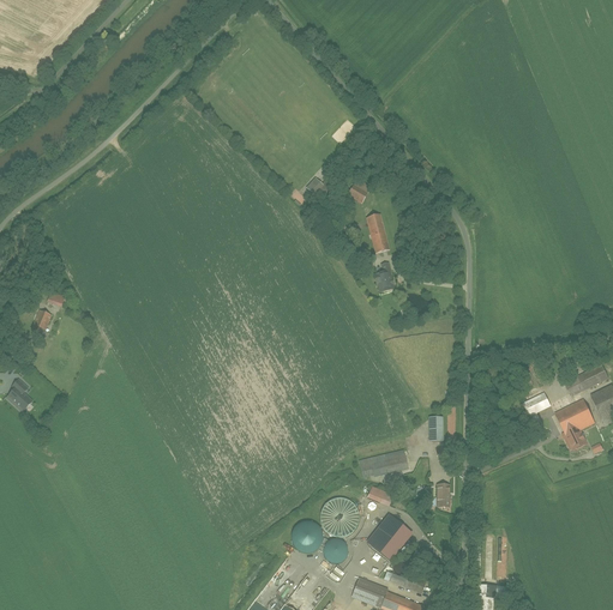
[(316,175),(307,185),(314,192),(324,182),(316,175)]
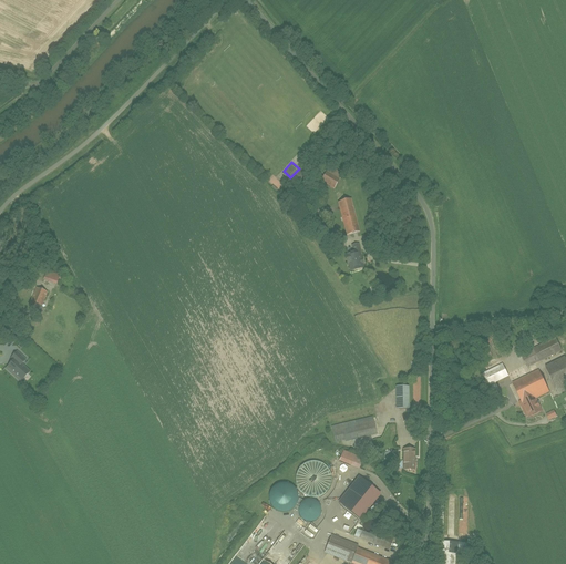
[(342,170),(330,164),(322,180),(333,185),(342,170)]
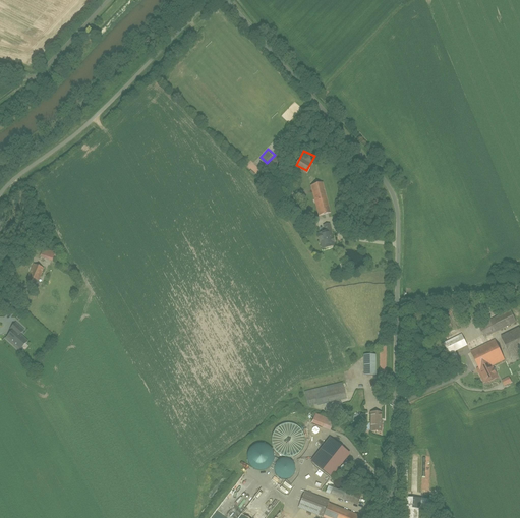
[(330,211),(322,180),(310,183),(319,214),(330,211)]
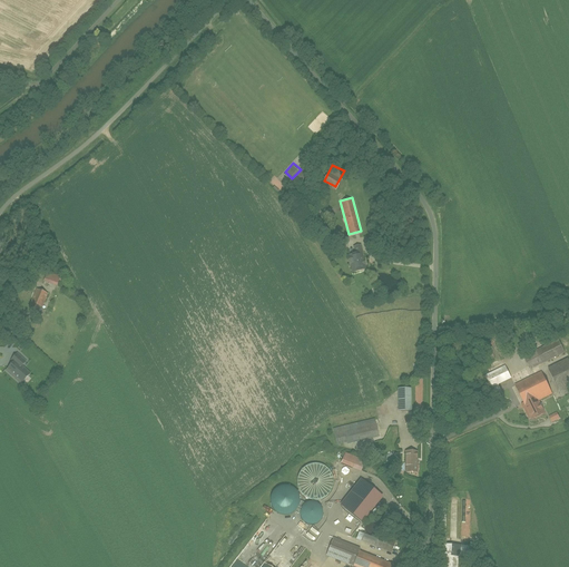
[(359,252),(349,254),(353,271),(363,267),(359,252)]
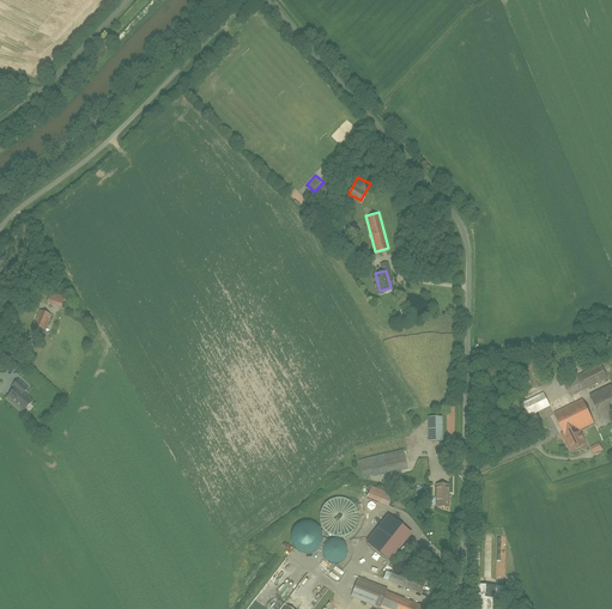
[(60,304),(64,293),(49,290),(46,300),(60,304)]
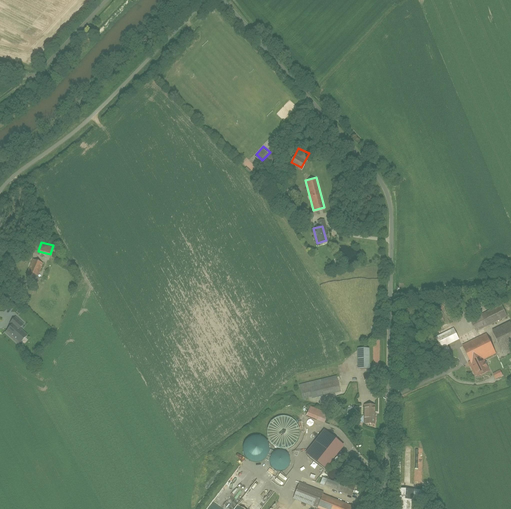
[(35,279),(42,261),(31,257),(25,275),(35,279)]
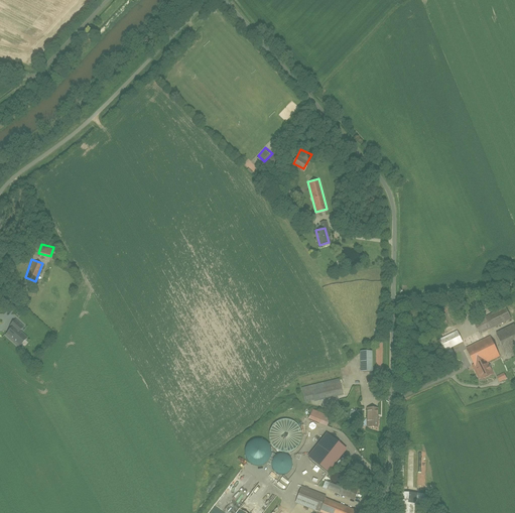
[(506,304),(476,319),(481,332),(512,315),(506,304)]
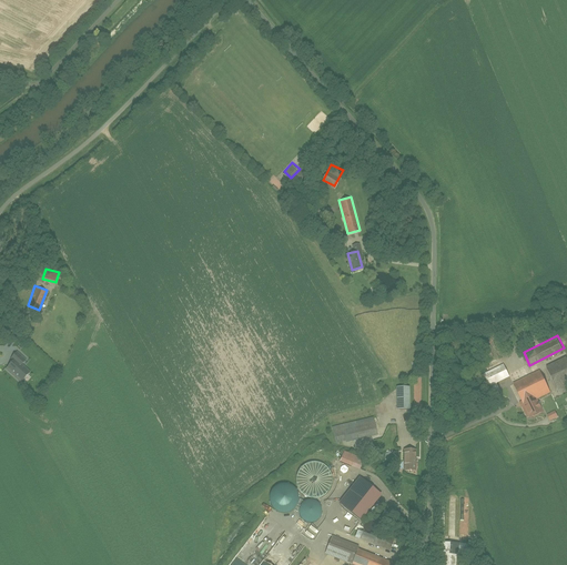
[(566,353),(547,364),(562,392),(566,389),(566,353)]
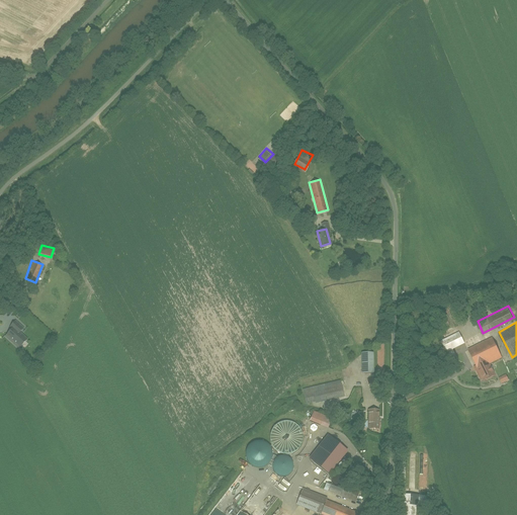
[(18,345),(26,337),(13,325),(5,334),(18,345)]
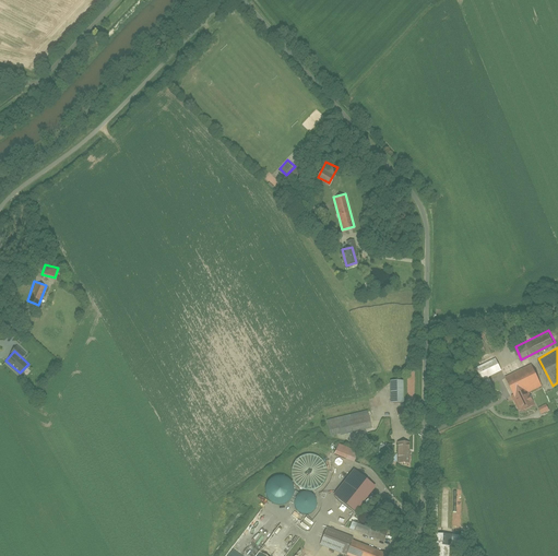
[(496,356),(477,365),(483,377),(489,375),(501,368),(496,356)]
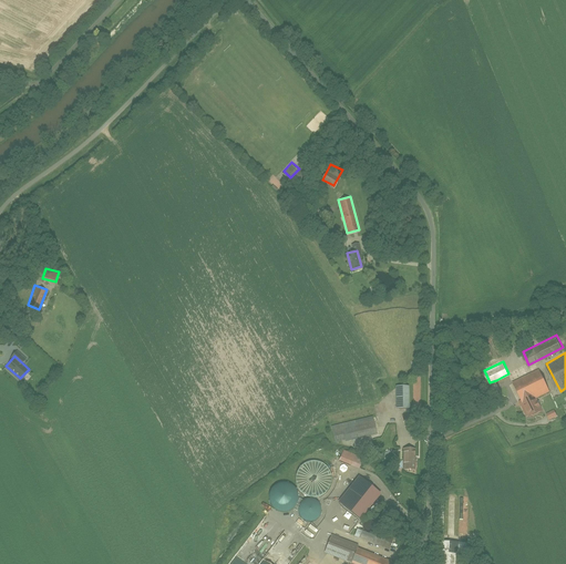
[(512,380),(521,398),(520,399),(527,416),(543,408),(537,396),(551,389),(539,367),(512,380)]
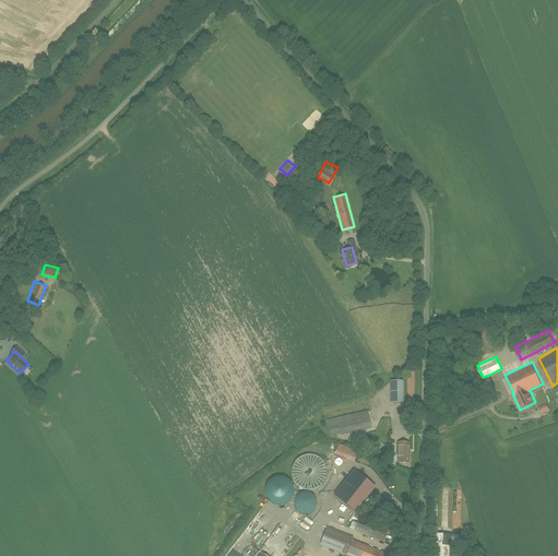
[(403,378),(391,378),(391,399),(404,399),(403,378)]
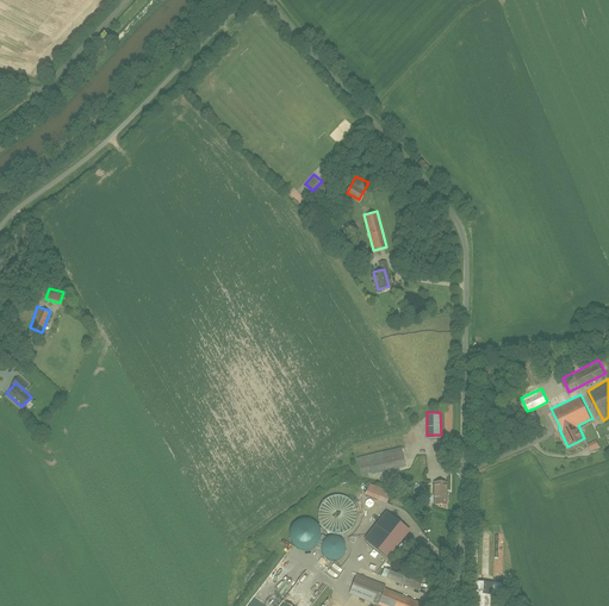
[(432,443),(434,454),(446,449),(443,439),(432,443)]
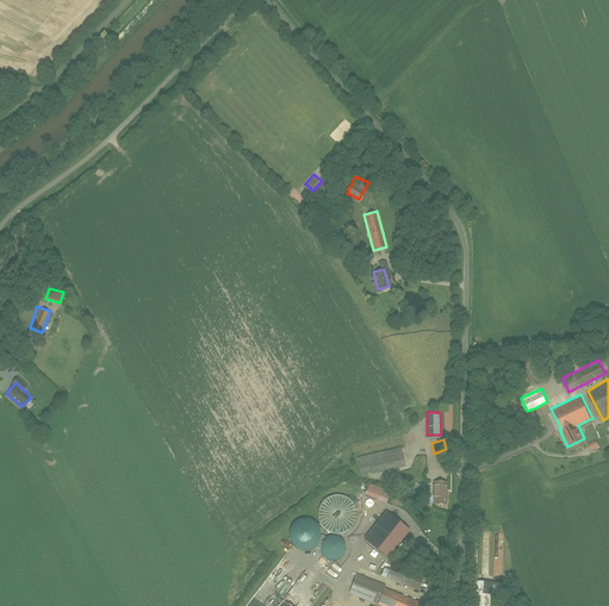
[(401,444),(358,455),(361,472),(372,469),(373,472),(405,463),(401,444)]
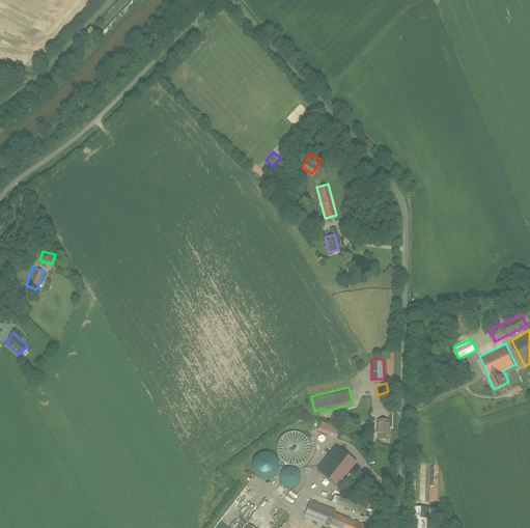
[(389,417),(378,417),(378,428),(378,437),(389,437),(389,417)]
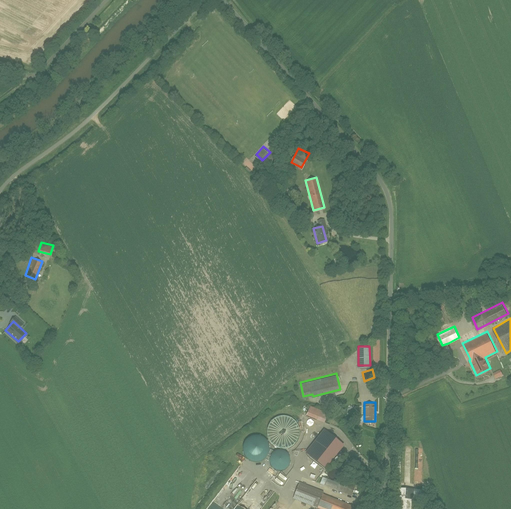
[(327,411),(311,404),(307,414),(324,420),(327,411)]
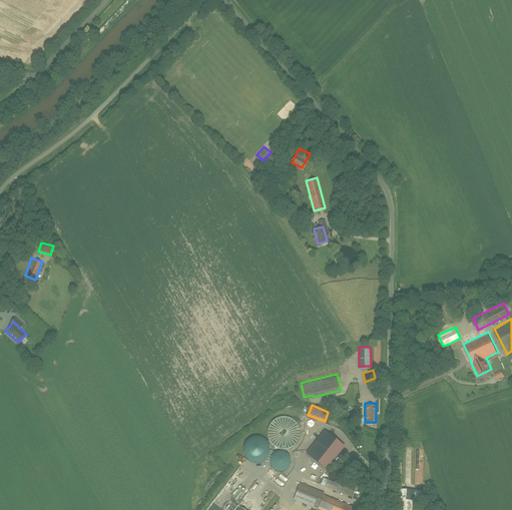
[(267,436),(269,441),(273,445),(278,447),(283,448),(288,447),(293,444),(297,440),(299,435),(299,429),(298,424),(294,420),(290,416),(285,415),(279,415),(274,417),(270,421),(267,426),(266,431),(267,436)]
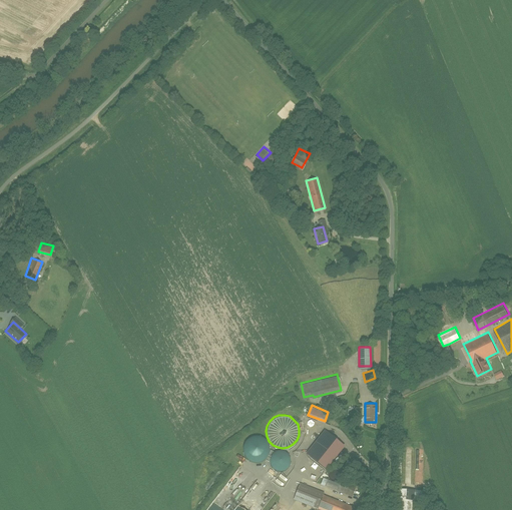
[(306,451),(326,468),(345,445),(325,428),(306,451)]
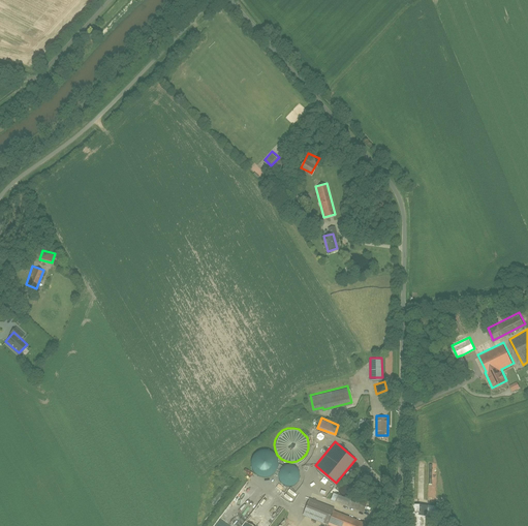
[(250,458),(250,462),(251,466),(253,470),(256,473),(260,475),(265,475),(270,474),(273,471),(276,468),(277,464),(277,459),(276,455),(273,452),(269,449),(265,447),(260,449),(256,451),(252,454),(250,458)]
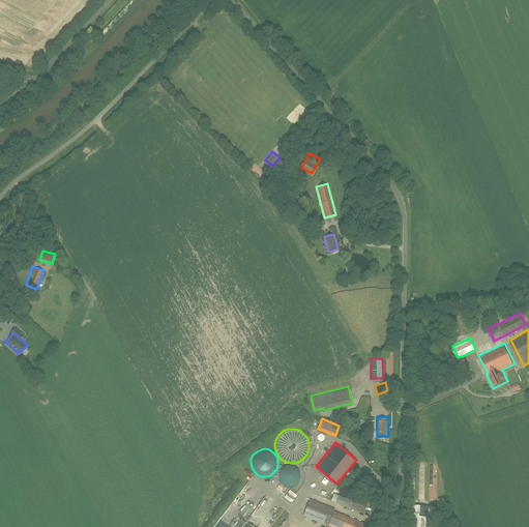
[(278,469),(277,472),(277,476),(278,479),(281,482),(283,485),(287,486),(290,486),(294,485),(296,482),(298,479),(299,475),(299,472),(297,468),(295,466),(291,464),(288,464),(284,465),(282,466),(278,469)]
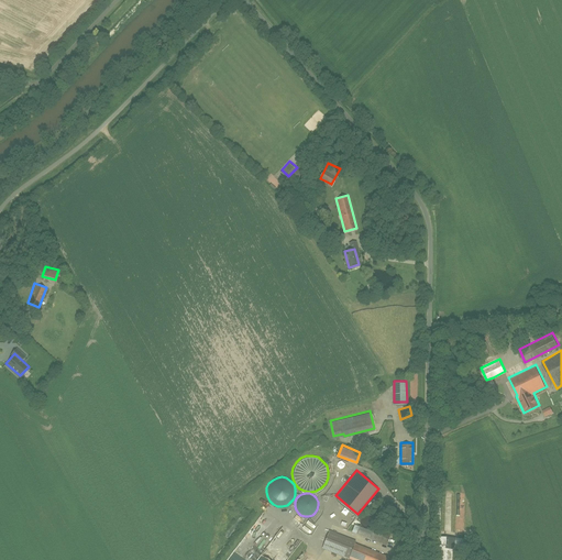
[(253,559),(275,531),(261,520),(238,550),(240,551),(232,559),(253,559)]
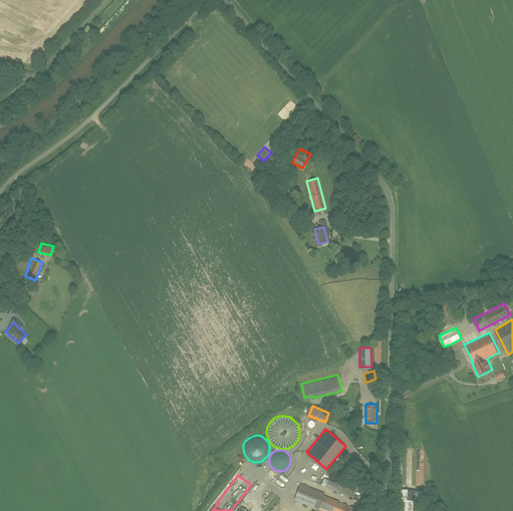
[(324,477),(322,483),(352,495),(356,485),(341,479),(340,483),(324,477)]
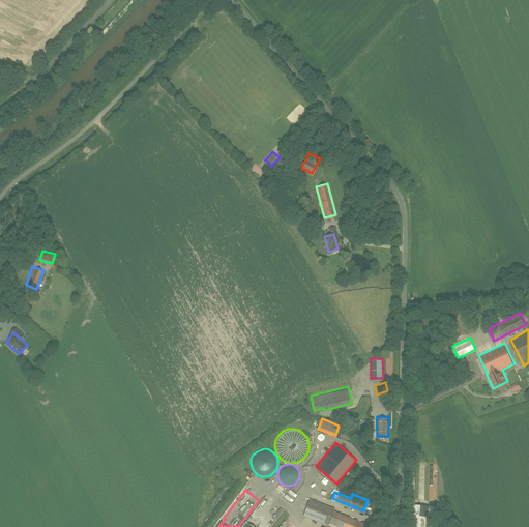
[(310,497),(302,514),(327,524),(333,507),(310,497)]
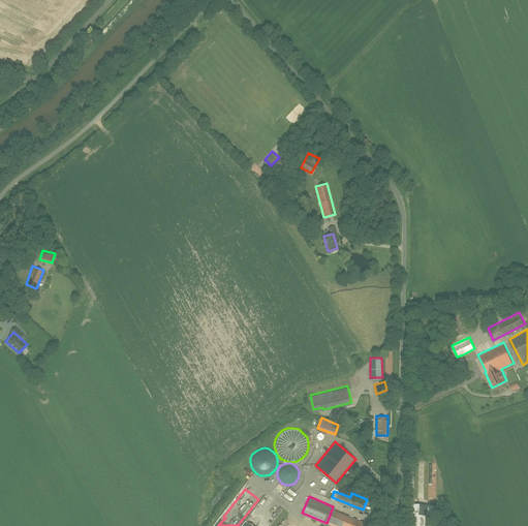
[(426,503),(412,502),(410,525),(423,525),(425,514),(426,503)]
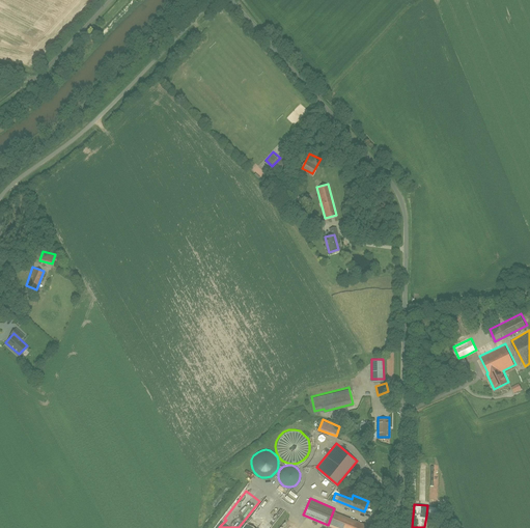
[(426,516),(437,517),(438,505),(427,505),(426,516)]
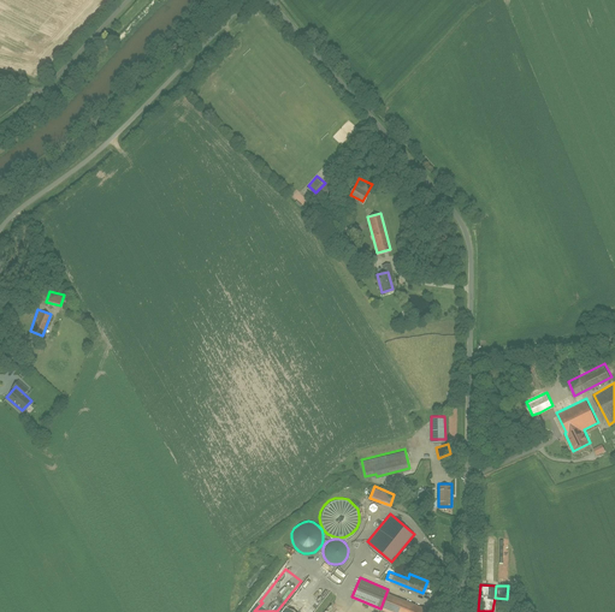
[(394,611),(424,611),(426,607),(388,592),(382,607),(394,611)]
